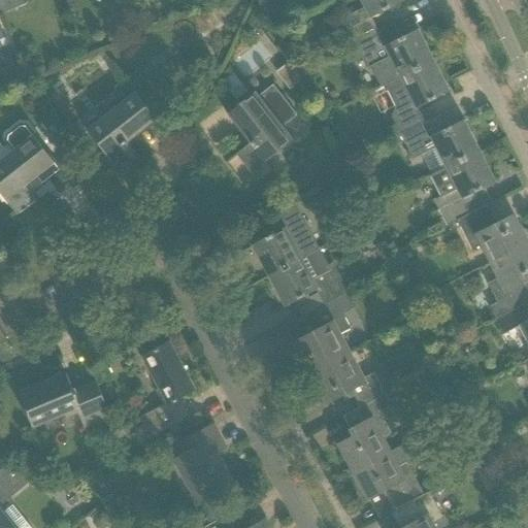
[(0,0),(0,10),(2,14),(28,3),(26,0),(0,0)]
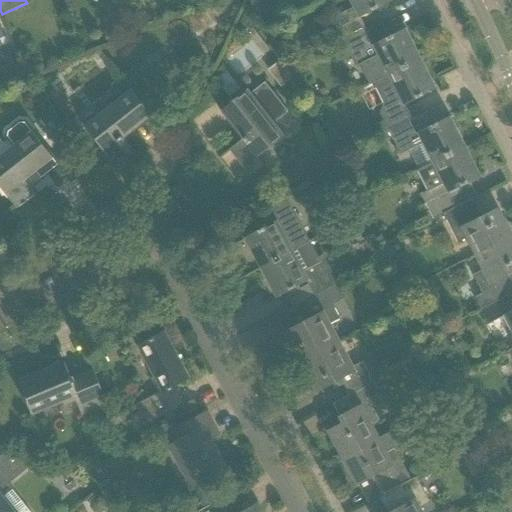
[(331,18),(344,42),(365,31),(359,18),(391,2),(390,0),(387,2),(386,0),(349,0),(353,7),(331,18)]
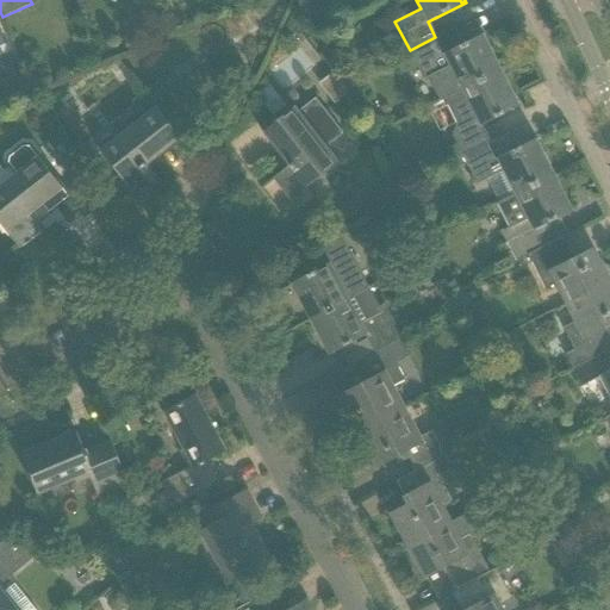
[(433,75),(444,98),(500,69),(490,50),(487,53),(479,37),(483,35),(483,33),(443,53),(435,37),(410,50),(424,79),(433,75)]
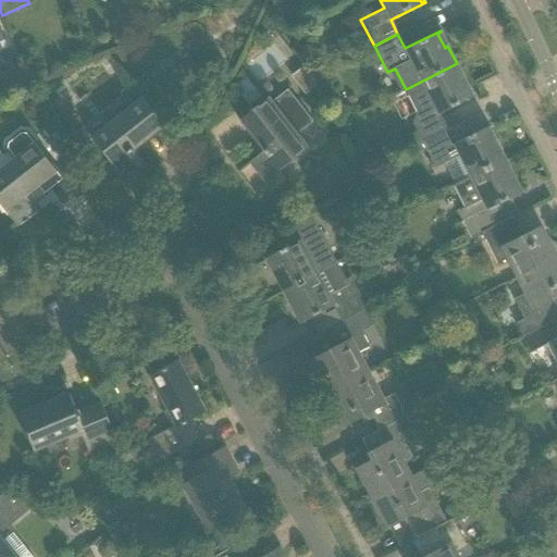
[(409,115),(422,141),(446,130),(438,115),(473,97),(473,96),(470,97),(462,83),(466,82),(457,63),(406,89),(417,112),(409,115)]
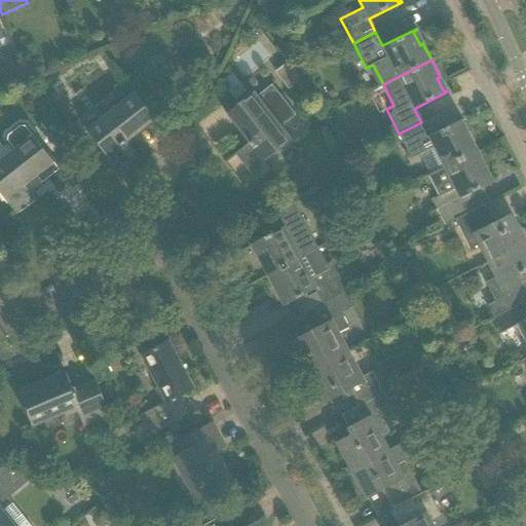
[(232,74),(221,82),(236,101),(247,92),(232,74)]
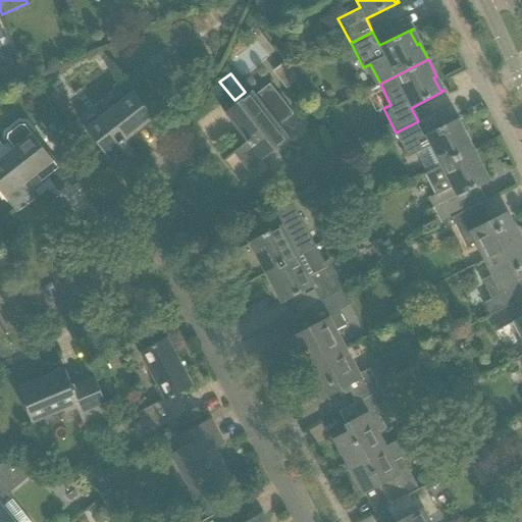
[(288,141),(277,127),(293,116),(268,86),(254,97),(251,93),(224,114),(225,115),(227,113),(249,141),(232,154),(233,155),(236,154),(249,170),(247,171),(248,173),(290,140),(289,140),(288,141)]
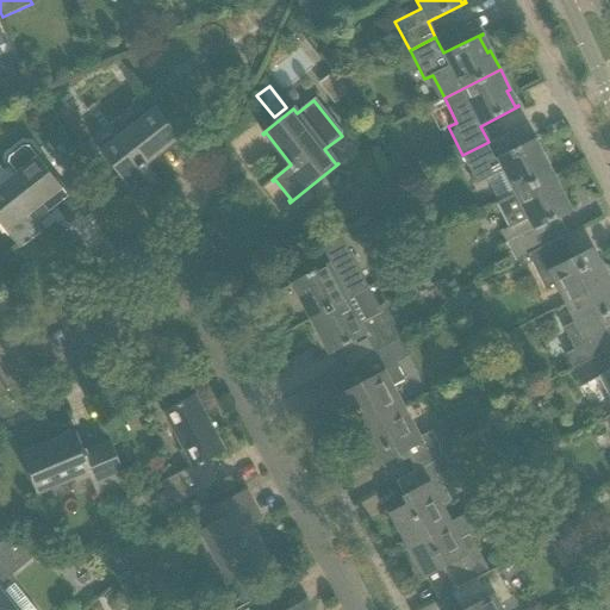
[(117,126),(116,141),(100,154),(98,151),(98,153),(88,151),(86,170),(99,187),(113,190),(123,181),(137,200),(138,199),(137,198),(157,182),(167,194),(168,193),(145,163),(176,138),(179,141),(180,139),(156,110),(147,117),(139,109),(117,126)]
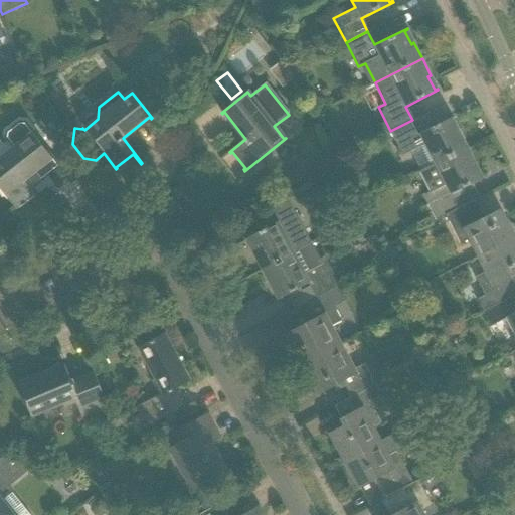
[(424,143),(436,164),(468,148),(459,131),(456,133),(450,120),(453,118),(452,117),(419,134),(412,120),(390,131),(402,155),(424,143)]
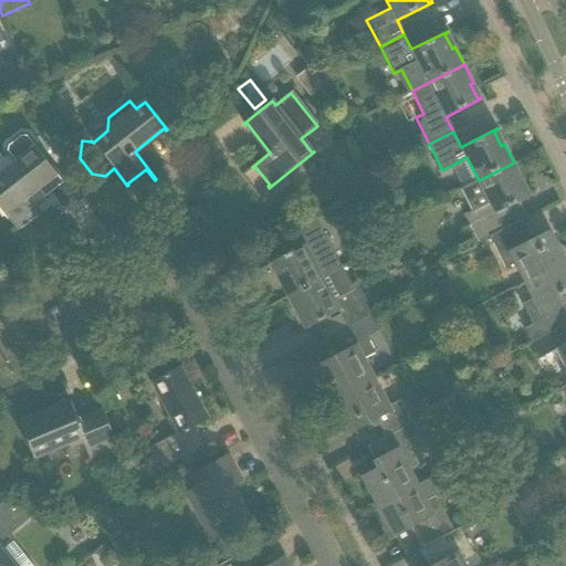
[(0,209),(4,215),(18,232),(19,231),(18,230),(37,215),(38,217),(39,216),(32,207),(37,203),(35,201),(43,195),(44,197),(63,182),(59,176),(44,158),(35,147),(28,136),(21,136),(8,146),(8,152),(17,163),(10,167),(7,170),(0,175),(0,209)]
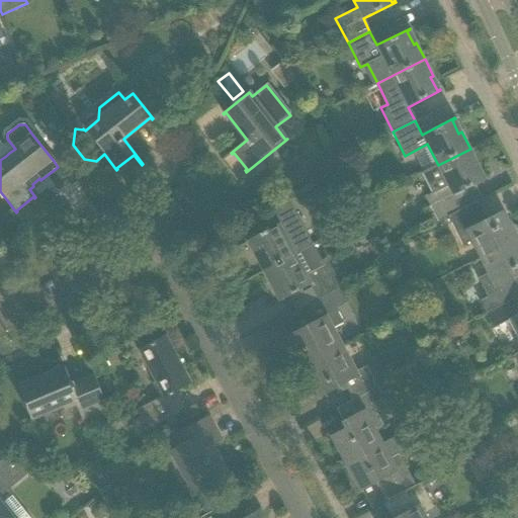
[(438,165),(421,173),(431,193),(426,196),(438,221),(447,216),(448,217),(460,210),(460,209),(453,195),(476,184),(483,180),(482,179),(476,167),(479,165),(470,149),(438,165)]
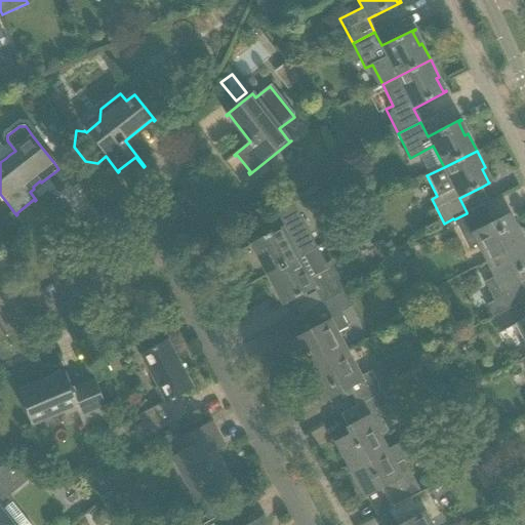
[(282,227),(249,244),(250,245),(253,244),(259,256),(257,258),(266,275),(298,257),(314,249),(317,248),(305,227),(292,203),(275,212),(282,227)]
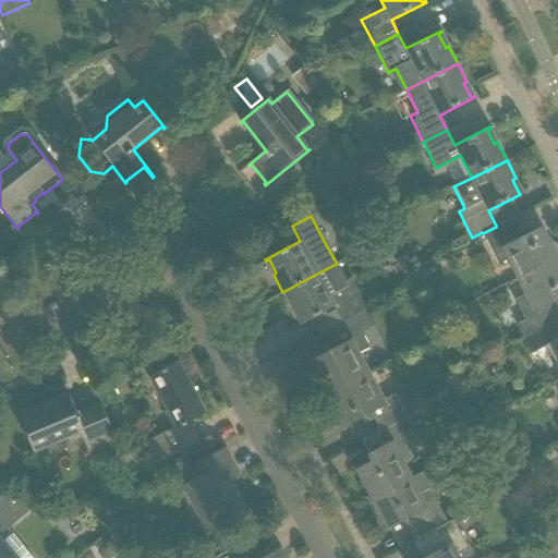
[(509,259),(518,278),(557,258),(542,228),(521,239),(510,218),(496,226),(496,227),(483,233),(498,265),(509,259)]
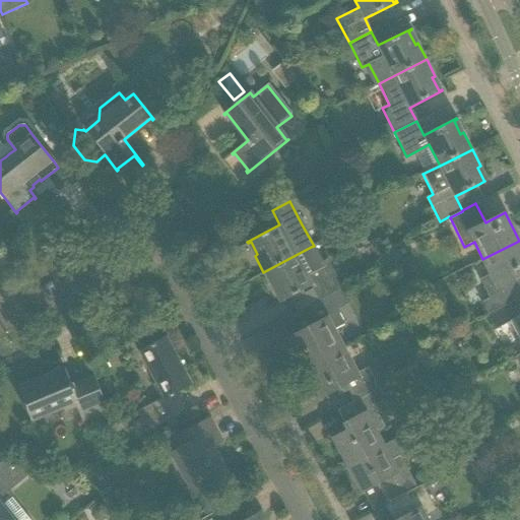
[(482,278),(481,282),(483,286),(489,298),(481,302),(489,315),(519,299),(519,277),(519,276),(519,275),(519,242),(519,241),(482,259),(491,274),(482,278)]
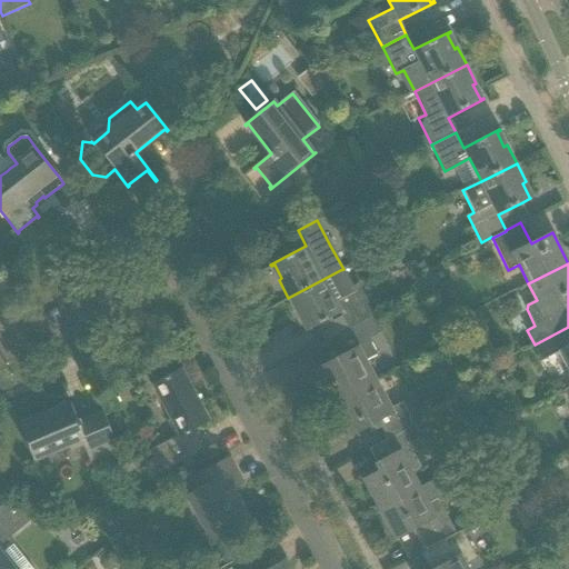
[(323,279),(288,298),(298,317),(301,315),(309,329),(309,330),(318,326),(342,313),(349,327),(360,321),(373,315),(360,288),(355,291),(343,269),(340,270),(323,279)]
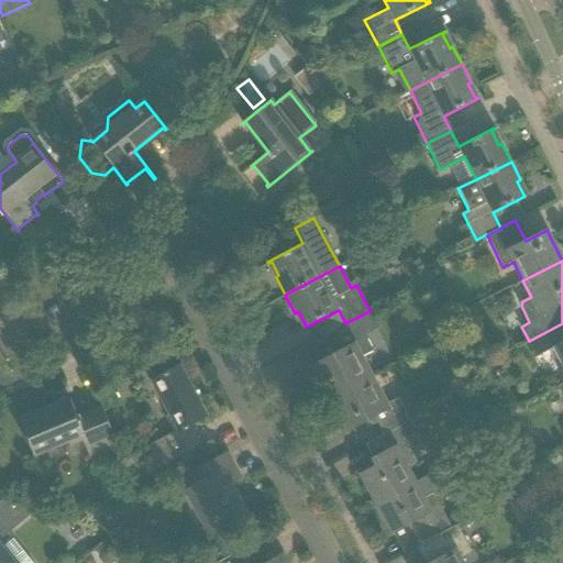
[(312,365),(330,399),(372,376),(362,357),(374,351),(356,318),(345,323),(326,334),(335,352),(312,365)]
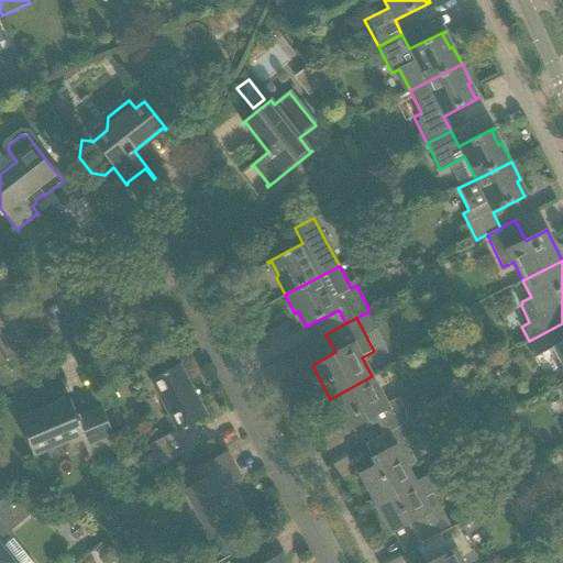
[(562,366),(562,323),(529,341),(531,345),(539,341),(544,352),(553,346),(562,366)]
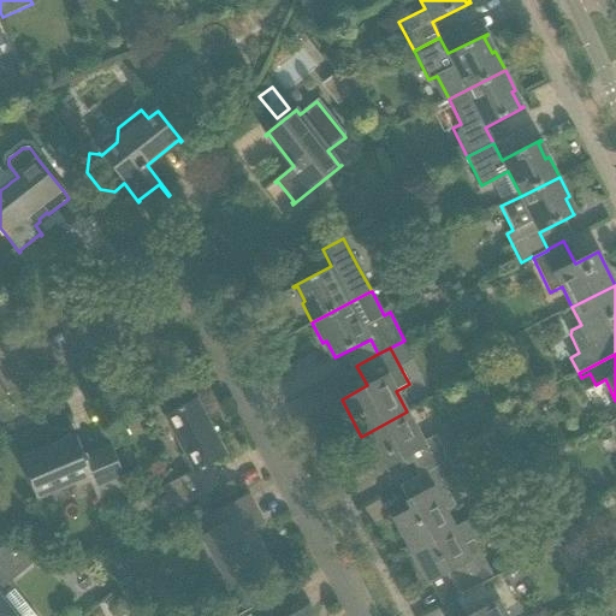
[(159,489),(171,509),(172,511),(199,498),(220,487),(208,465),(225,456),(194,398),(164,415),(194,469),(159,489)]
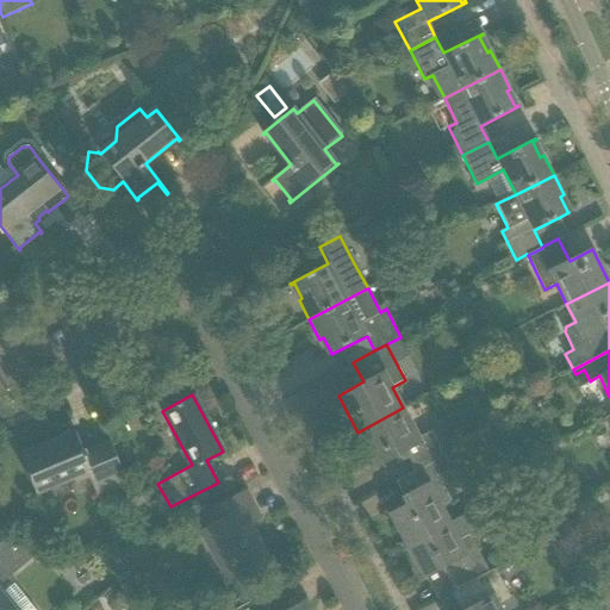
[(405,450),(416,471),(444,455),(431,431),(419,437),(403,408),(358,433),(375,466),(405,450)]
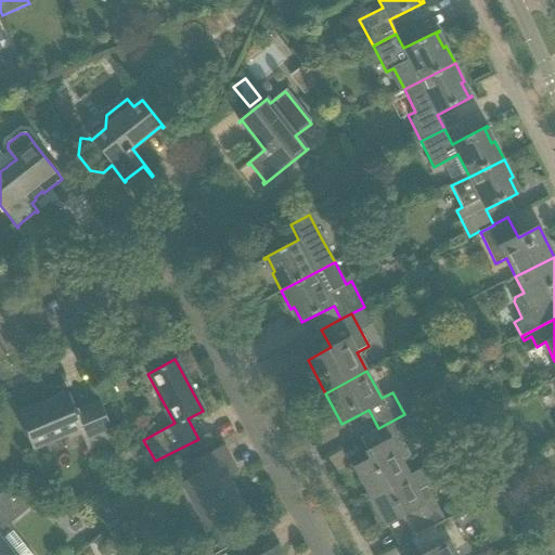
[(59,397),(18,414),(25,430),(24,430),(26,436),(28,435),(33,447),(66,433),(69,440),(81,435),(85,443),(87,447),(99,441),(103,450),(118,443),(115,435),(113,431),(108,422),(101,401),(78,411),(77,408),(75,409),(68,392),(66,394),(67,397),(60,400),(59,397)]
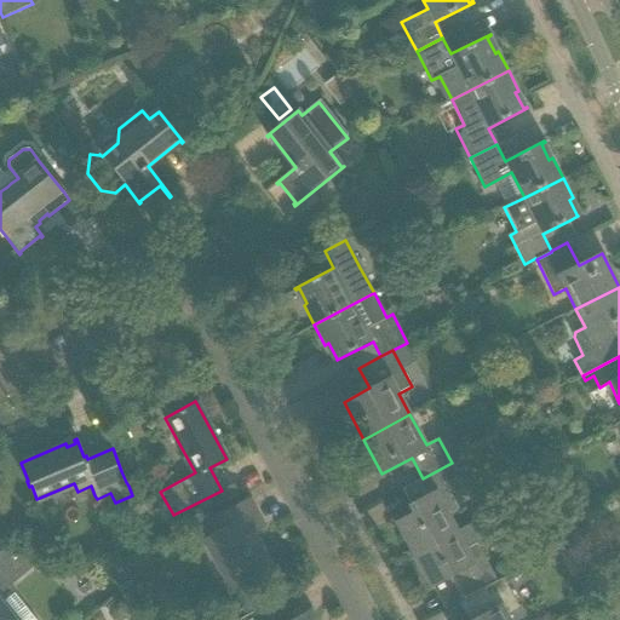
[(397,522),(414,554),(457,532),(448,515),(459,509),(447,486),(460,478),(452,463),(423,478),(402,489),(415,512),(397,522)]
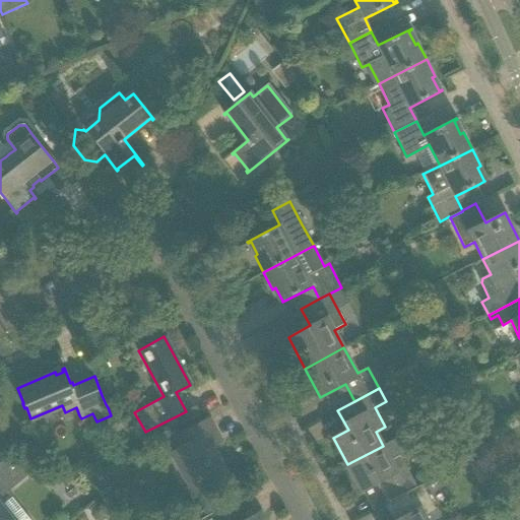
[(210,419),(192,429),(174,439),(179,450),(173,453),(196,496),(230,478),(212,446),(221,441),(210,419)]
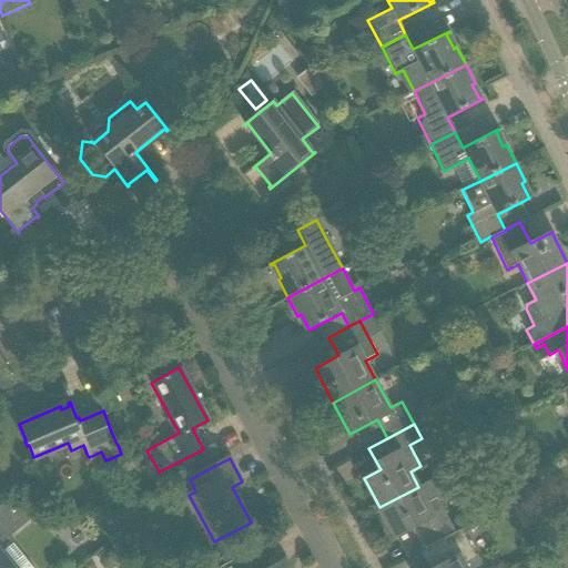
[(418,487),(379,507),(396,537),(413,528),(424,549),(455,533),(438,500),(439,499),(449,494),(440,477),(439,476),(418,487)]
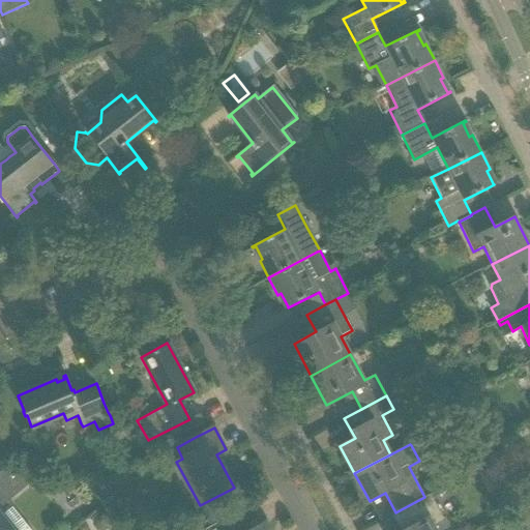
[(15,462),(6,468),(0,472),(0,507),(31,482),(15,462)]
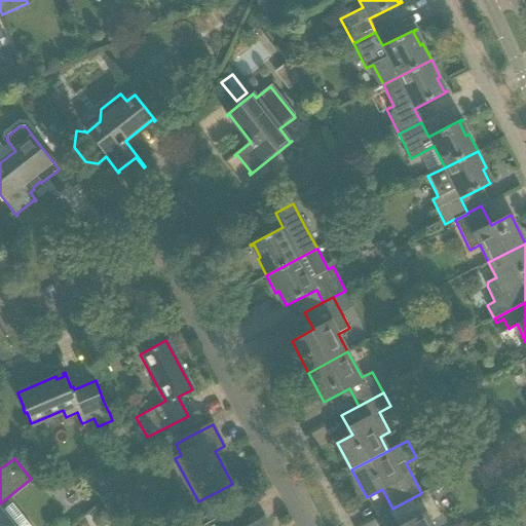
[(107,475),(90,484),(100,498),(111,492),(108,479),(107,475)]
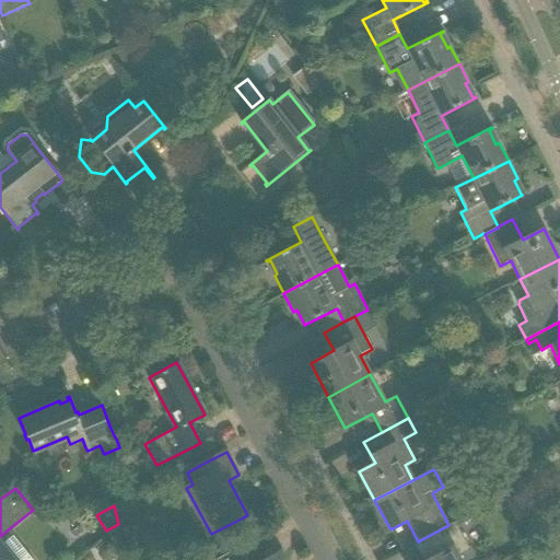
[(459,559),(458,557),(470,550),(456,522),(450,524),(448,525),(418,541),(415,544),(415,545),(421,540),(429,552),(422,557),(423,559),(459,559)]
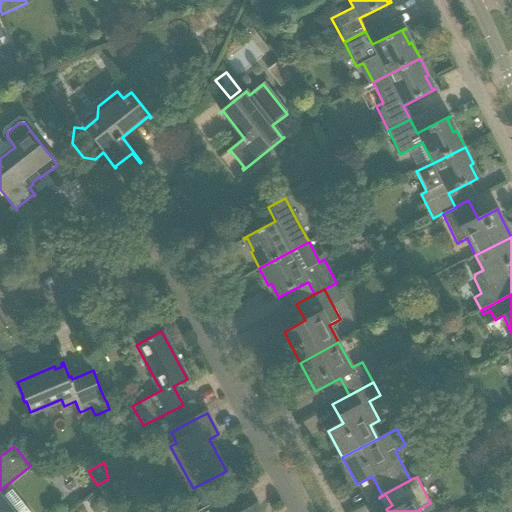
[(215,502),(197,511),(259,511),(260,511),(256,505),(253,507),(243,511),(242,511),(233,493),(215,502)]
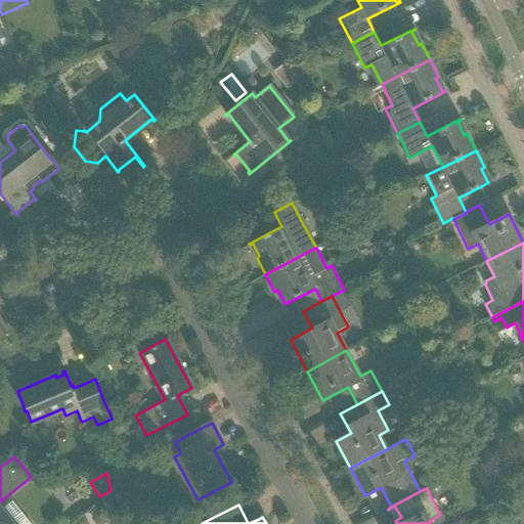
[(0,523),(29,523),(22,514),(18,517),(9,506),(1,512),(0,510),(0,523)]
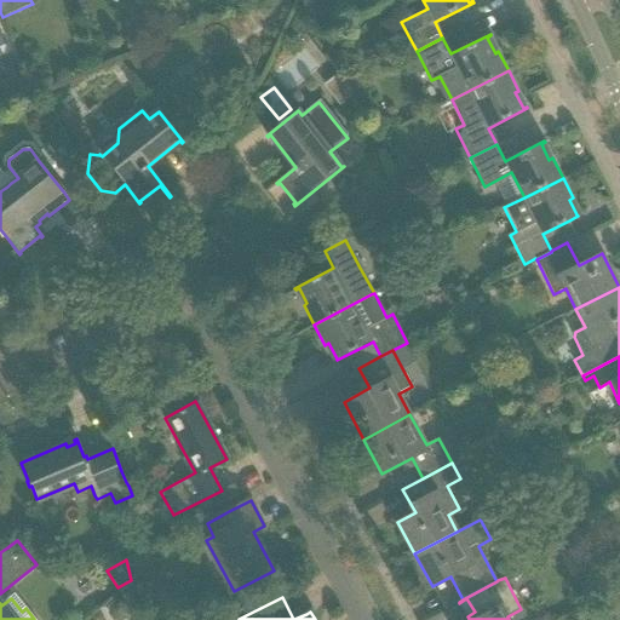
[(109,607),(108,614),(112,619),(124,619),(128,616),(128,608),(124,602),(115,601),(109,607)]
